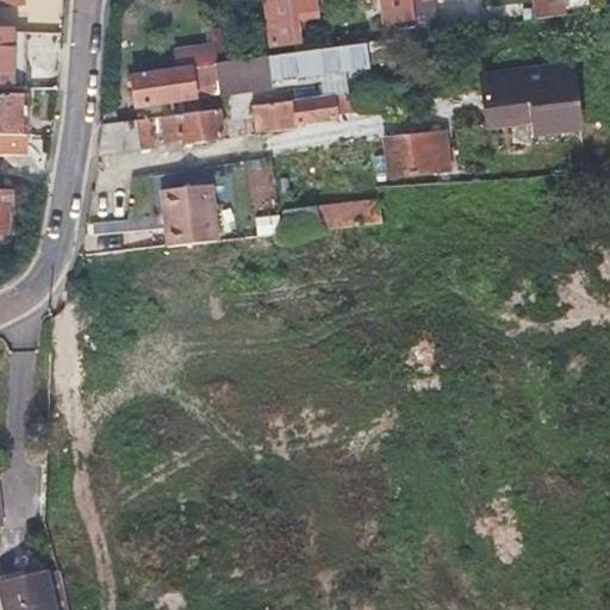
[(0,0),(0,87),(12,88),(16,31),(0,29),(0,0)]
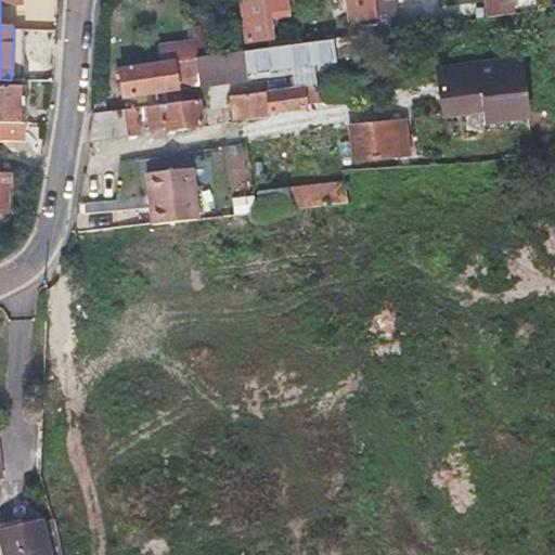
[(270,27),(275,26),(282,26),(280,15),(285,14),(283,0),(239,0),(243,38),(271,35),(270,27)]
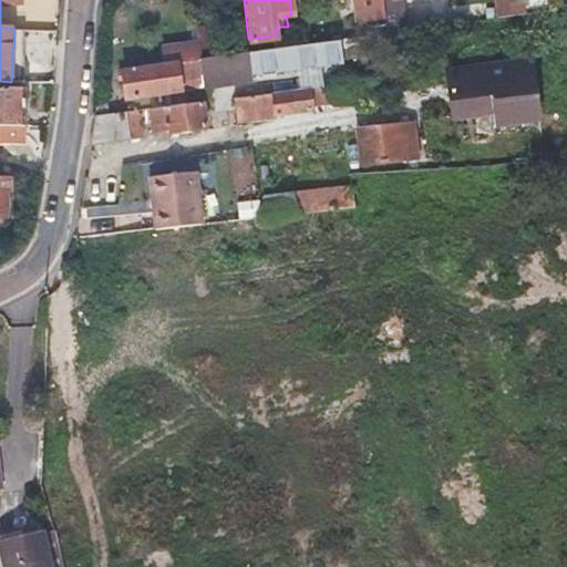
[(310,41),(305,0),(289,0),(291,14),(296,42),(310,41)]
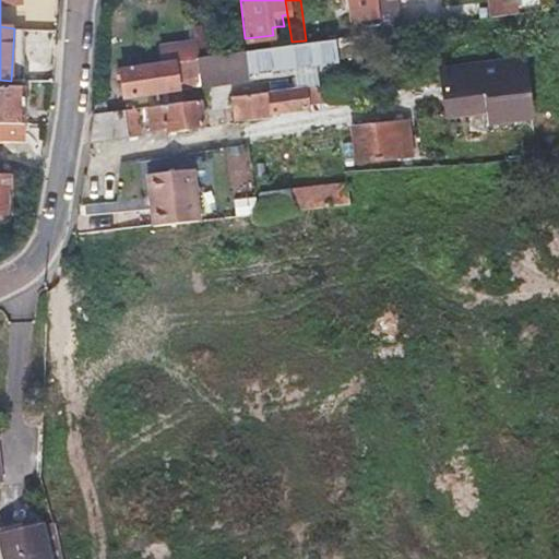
[(367,0),(369,12),(378,11),(376,0),(367,0)]
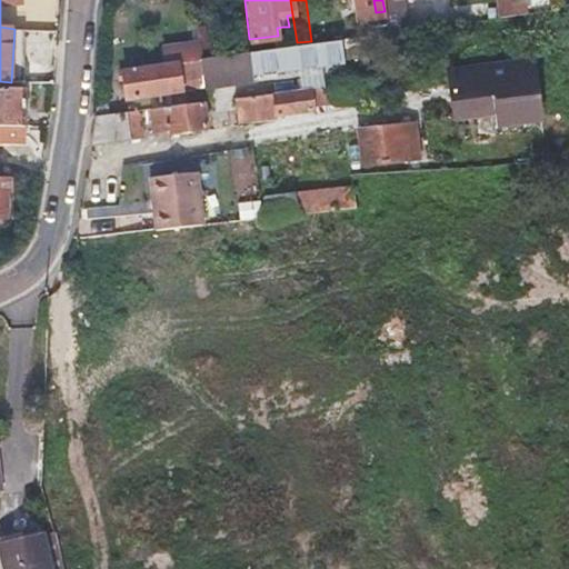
[(382,0),(385,11),(392,10),(390,0),(382,0)]
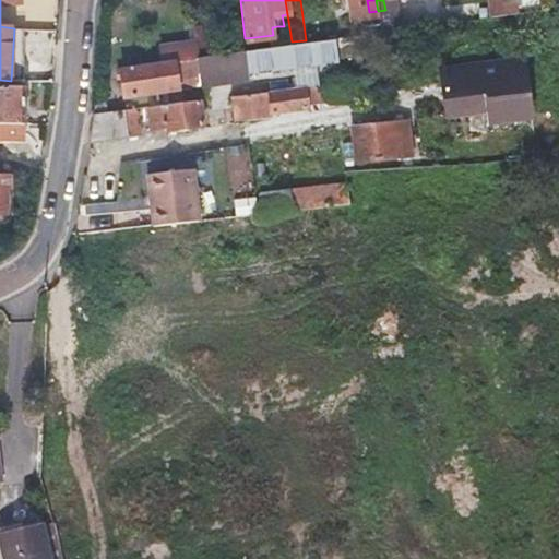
[(516,13),(515,9),(515,3),(501,6),(500,0),(488,0),(490,16),(516,13)]
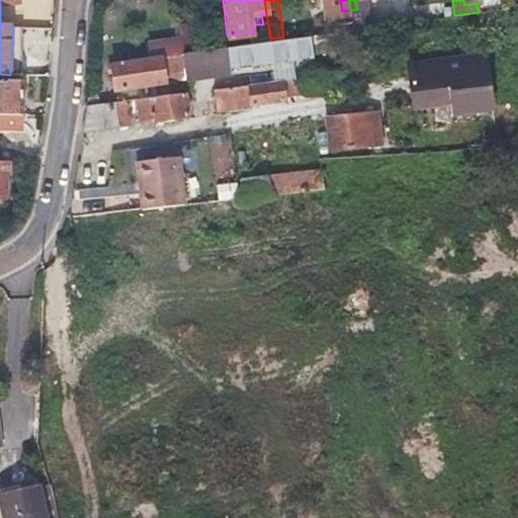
[(350,10),(353,28),(392,23),(390,6),(357,9),(350,10)]
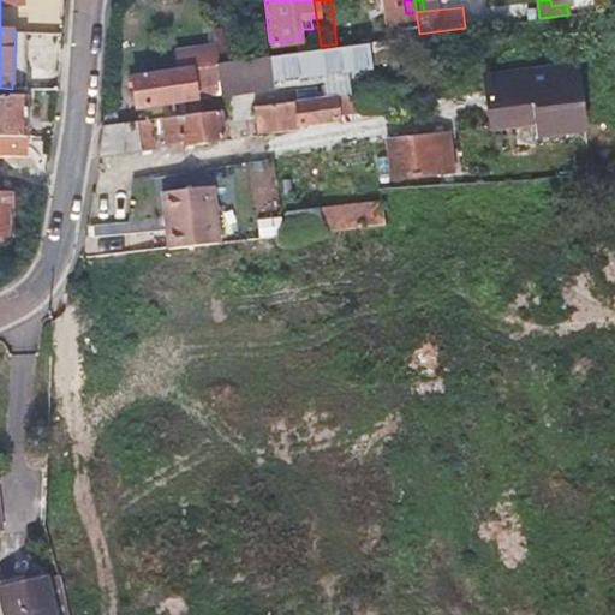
[(236,27),(212,30),(213,39),(214,53),(215,60),(215,64),(240,60),(236,27)]
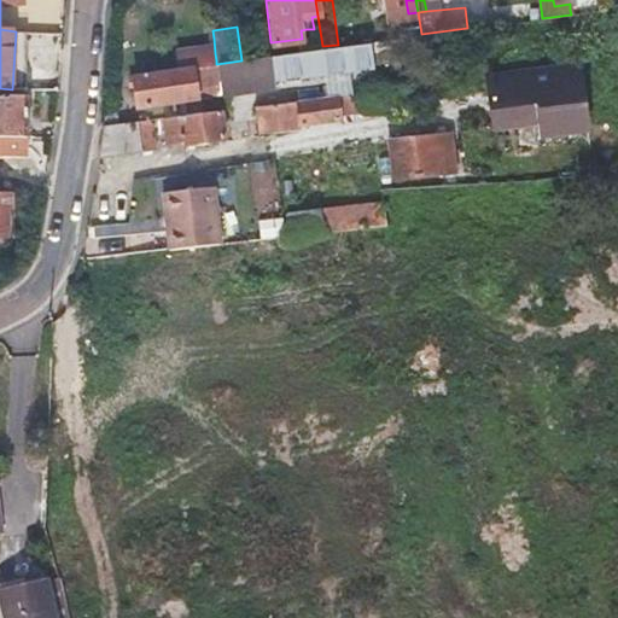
[(62,35),(16,31),(12,89),(58,92),(62,35)]
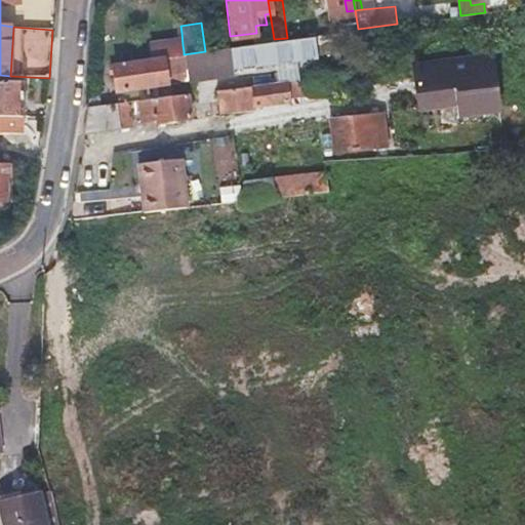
[(182,33),(148,37),(150,49),(183,45),(182,33)]
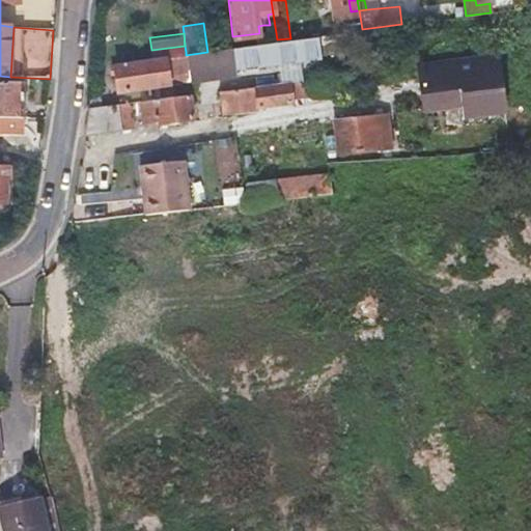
[(183,82),(206,79),(229,76),(235,76),(234,68),(318,58),(315,38),(207,52),(186,55),(186,52),(185,46),(151,50),(152,58),(111,64),(114,89),(166,83),(166,77),(172,76),(173,79),(182,79),(183,82)]
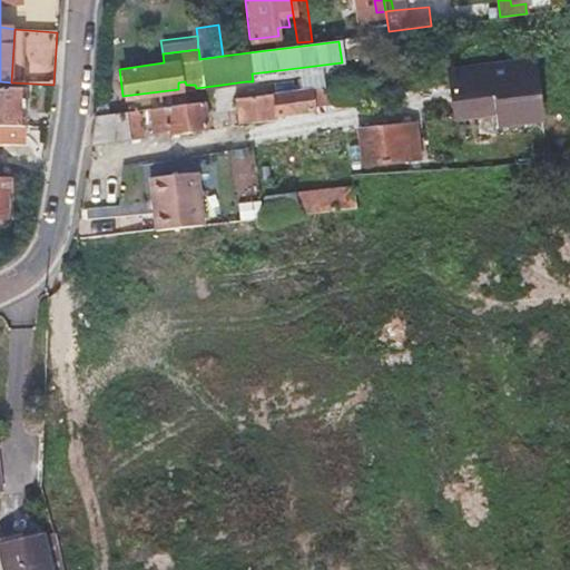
[(536,59),(451,69),(455,108),(504,102),(507,123),(542,118),(536,59)]
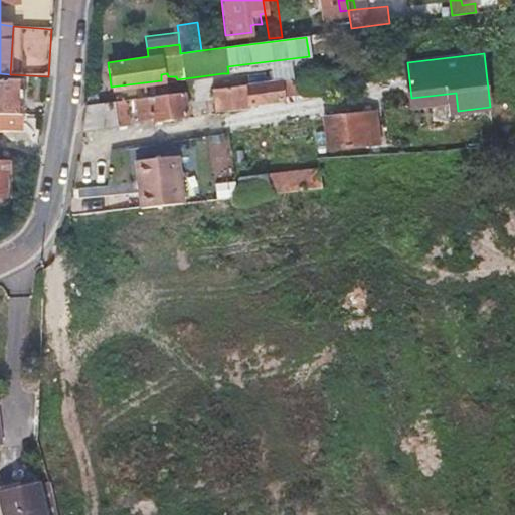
[(153,113),(154,119),(279,105),(279,101),(334,96),(333,77),(137,97),(138,115),(153,113)]
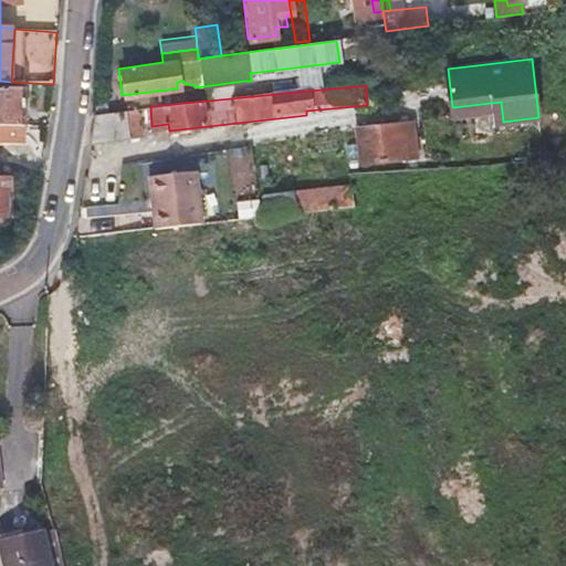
[(0,125),(24,126),(25,107),(27,90),(0,87),(0,125)]
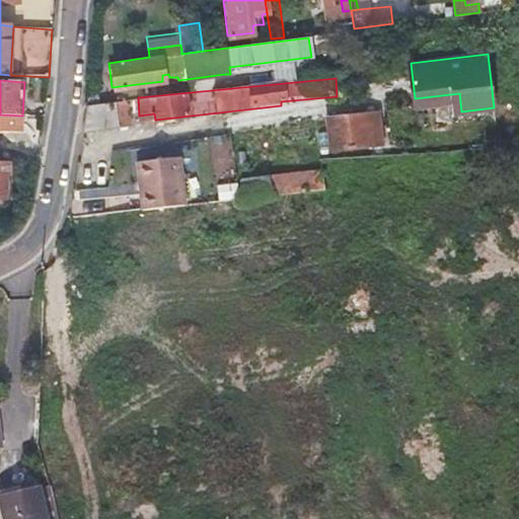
[(84,101),(82,114),(80,127),(125,123),(122,96),(84,101)]
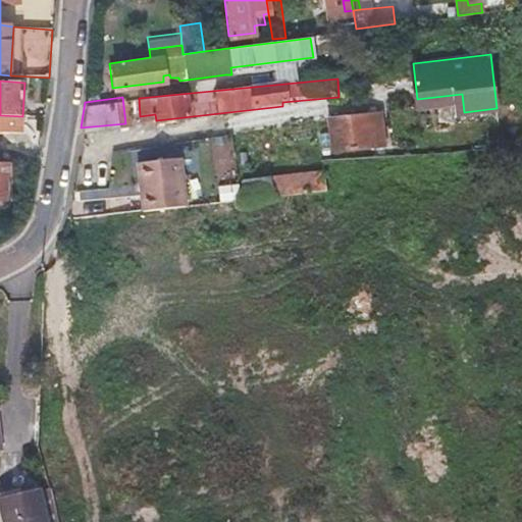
[(330,118),(333,151),(386,146),(383,114),(330,118)]
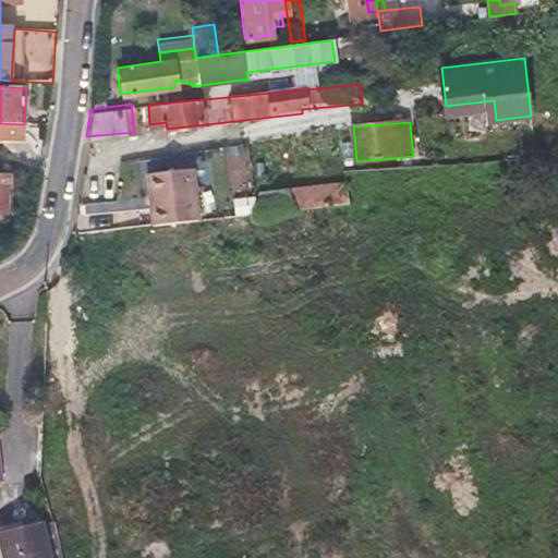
[(146,174),(153,223),(198,218),(193,170),(146,174)]
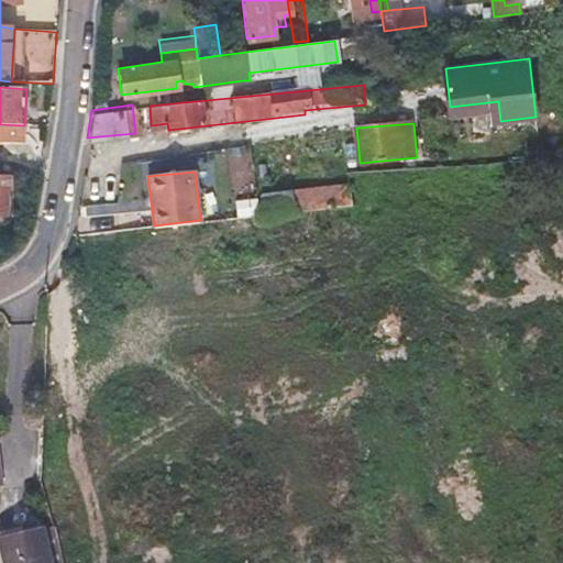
[(0,216),(4,216),(6,191),(11,191),(11,177),(0,176),(0,216)]
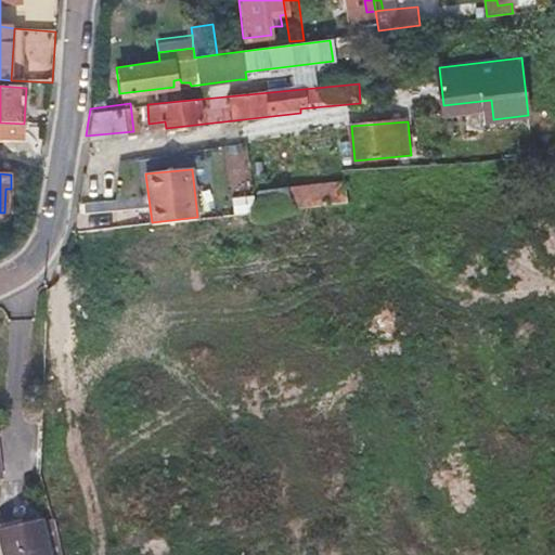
[(255,191),(257,210),(345,201),(341,181),(295,186),(255,191)]
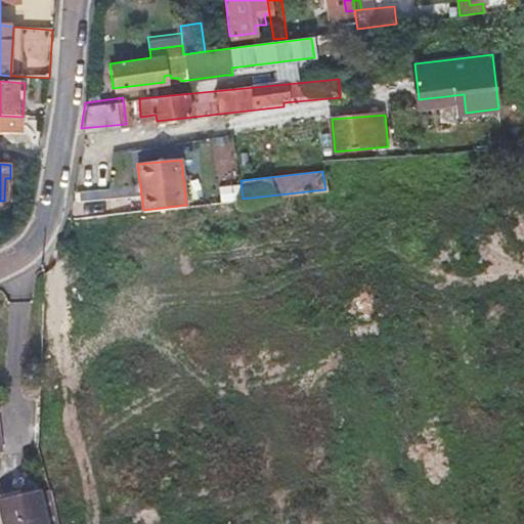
[(56,523),(49,491),(24,496),(0,500),(0,506),(3,523),(56,523)]
